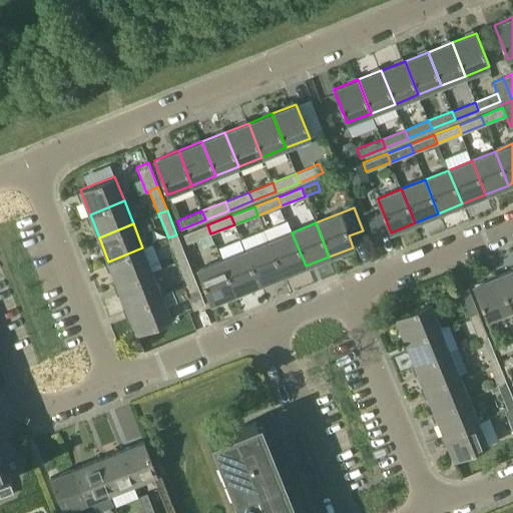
[(182,234),(185,243),(210,233),(207,224),(182,234)]
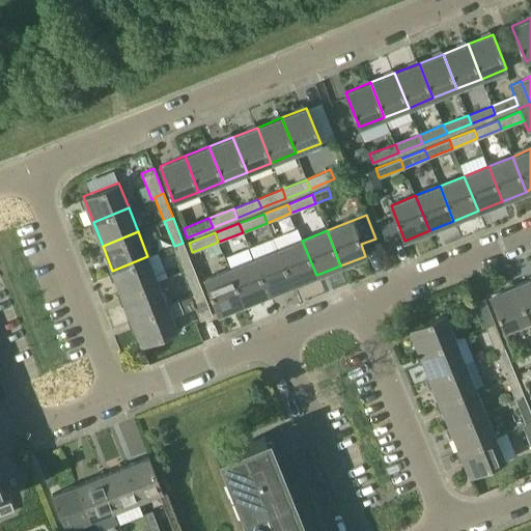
[(316,275),(302,241),(278,250),(291,285),(316,275)]
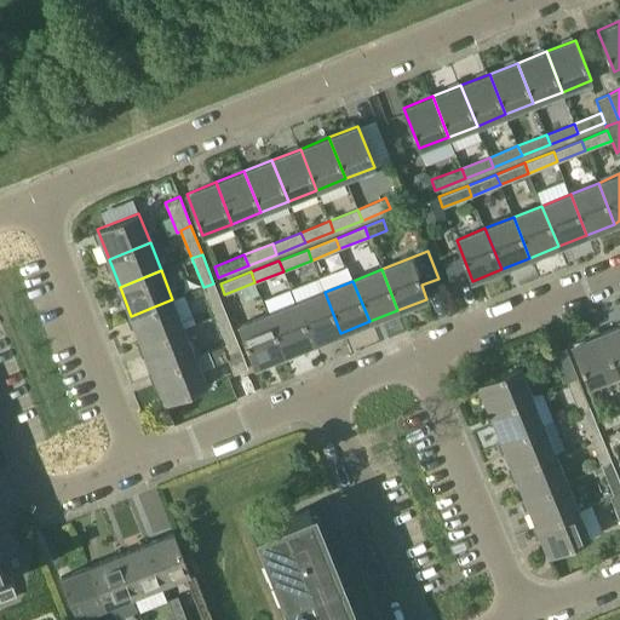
[(213,283),(204,287),(214,315),(224,310),(213,283)]
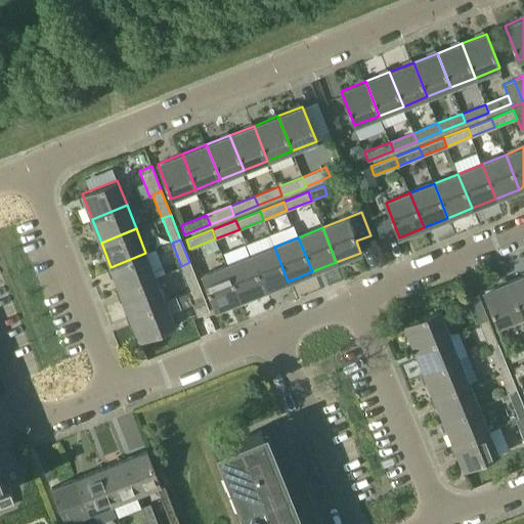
[(288,281),(274,247),(250,256),(264,291),(288,281)]
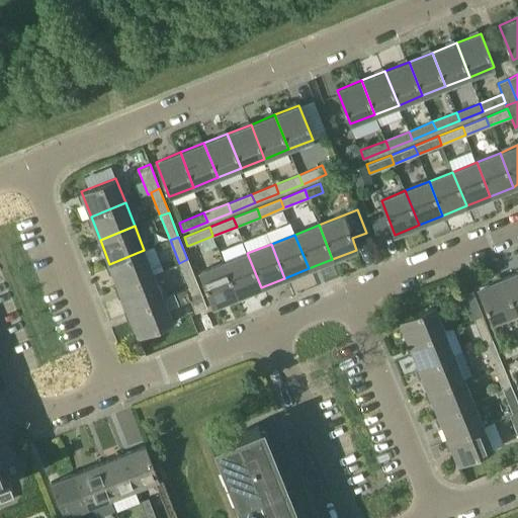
[(144,250),(109,264),(118,287),(153,273),(144,250)]
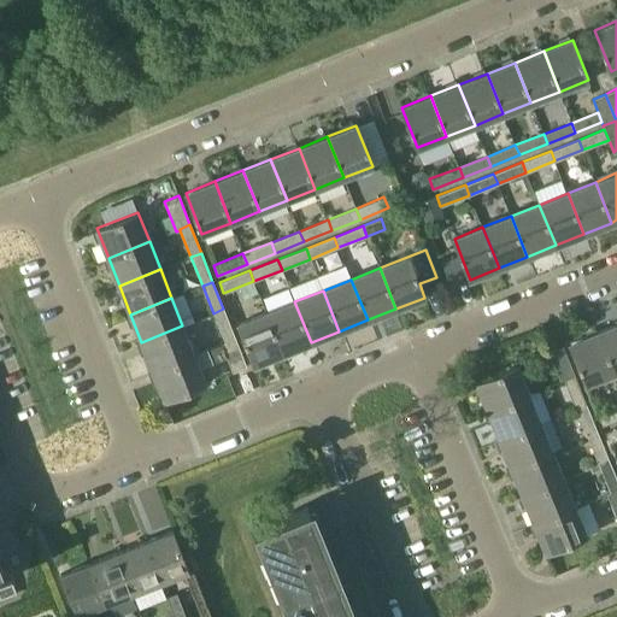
[(294,301),(266,313),(282,354),(311,342),(294,301)]
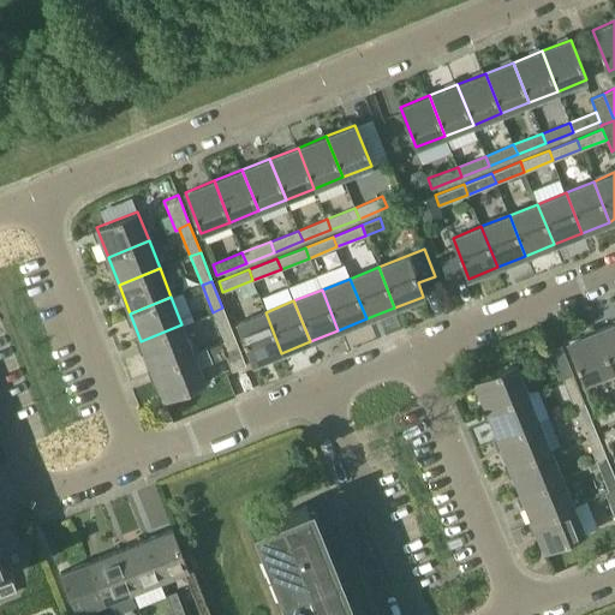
[(222,308),(213,312),(224,340),(233,336),(222,308)]
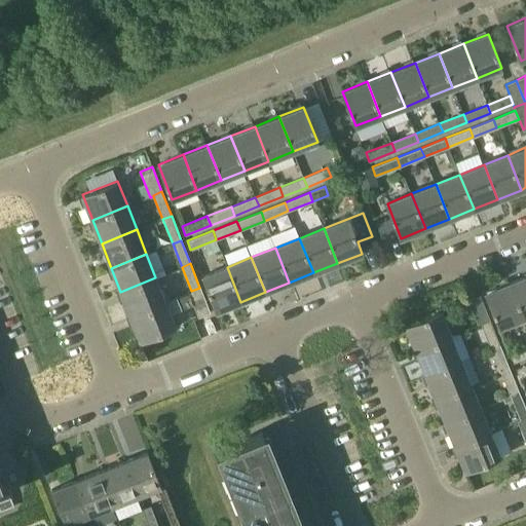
[(216,311),(240,302),(227,267),(201,276),(216,311)]
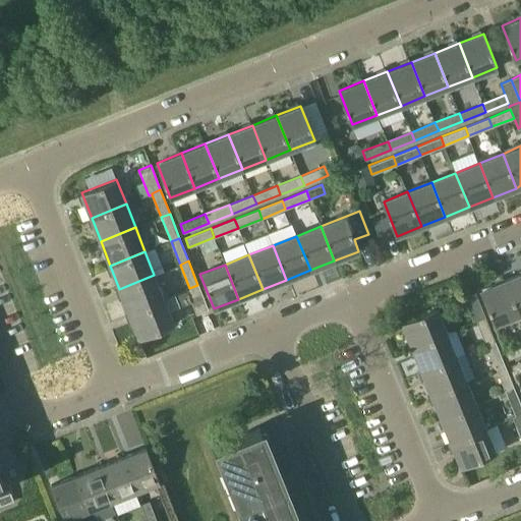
[(520,313),(520,273),(505,280),(519,315),(520,313)]
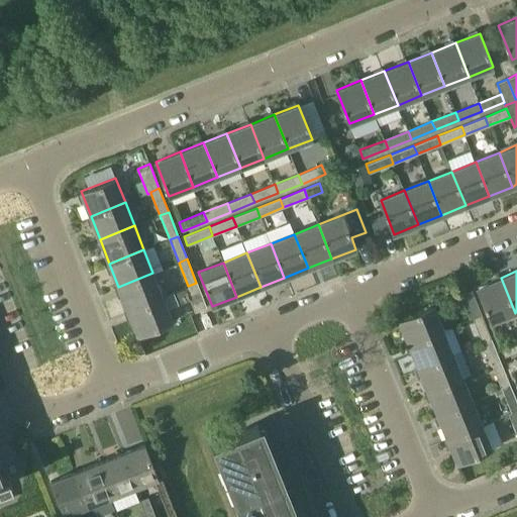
[(152,273),(118,287),(128,310),(163,297),(152,273)]
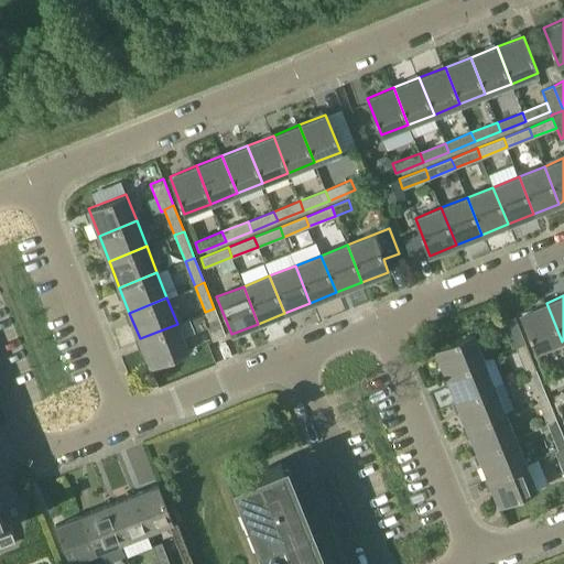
[(520,314),(535,351),(562,342),(546,303),(520,314)]
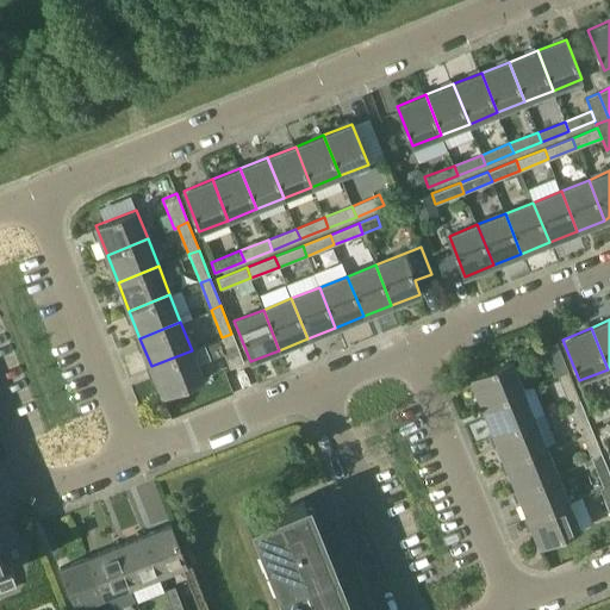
[(229,368),(243,362),(231,334),(222,337),(218,340),(229,368)]
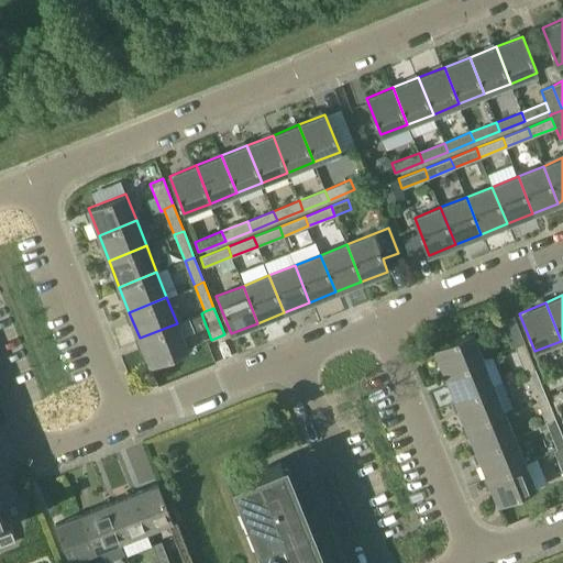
[(511,348),(515,345),(515,346),(525,342),(514,316),(501,321),(511,348)]
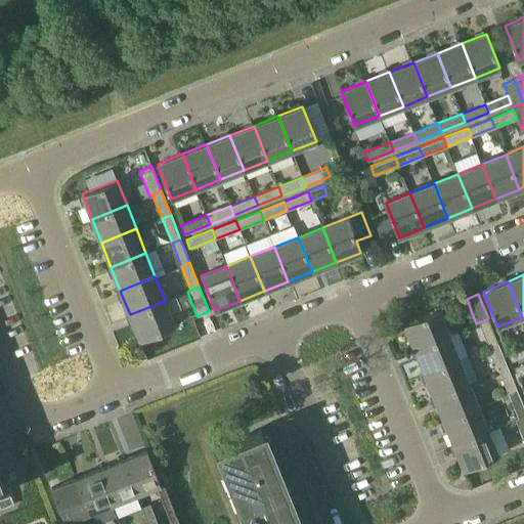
[(139,339),(174,325),(169,312),(180,308),(175,297),(165,301),(130,314),(139,339)]
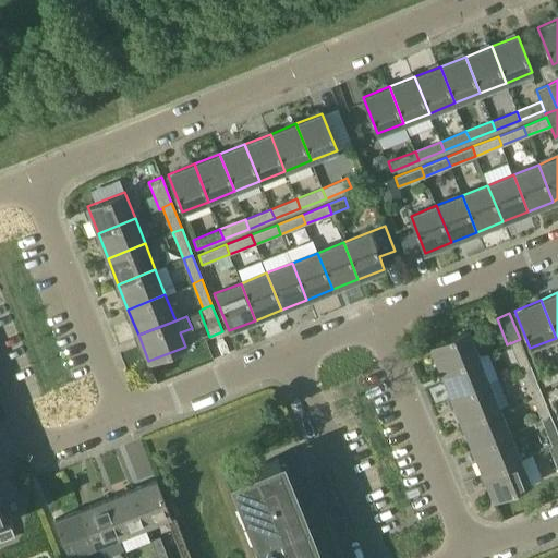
[(468,330),(431,346),(440,371),(478,356),(468,330)]
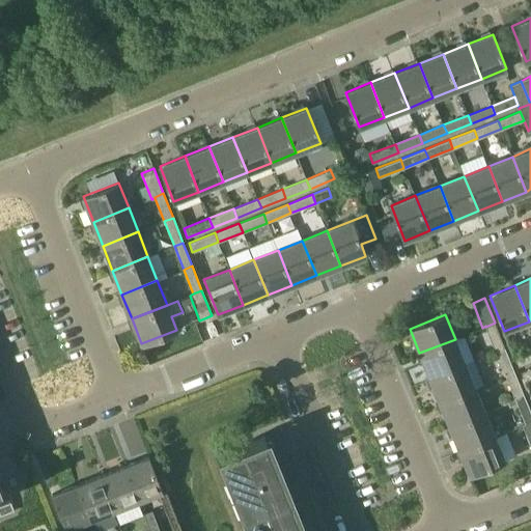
[(495,323),(485,327),(496,351),(504,347),(495,323)]
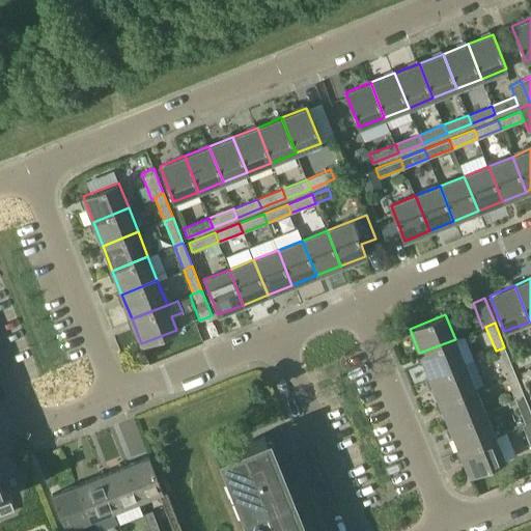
[(465,363),(455,339),(419,353),(429,378),(465,363)]
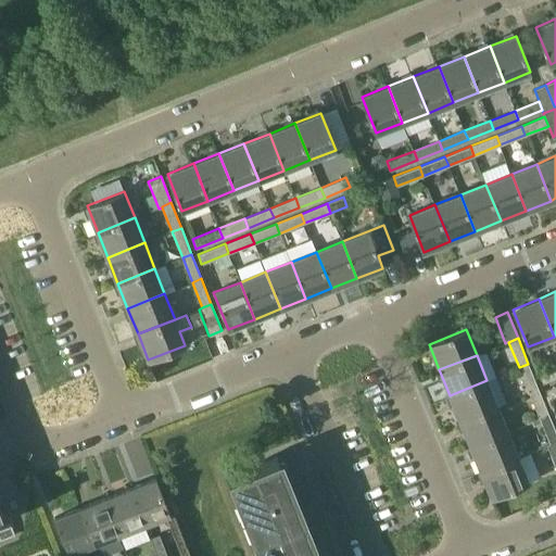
[(539,389),(528,364),(519,367),(529,393),(539,389)]
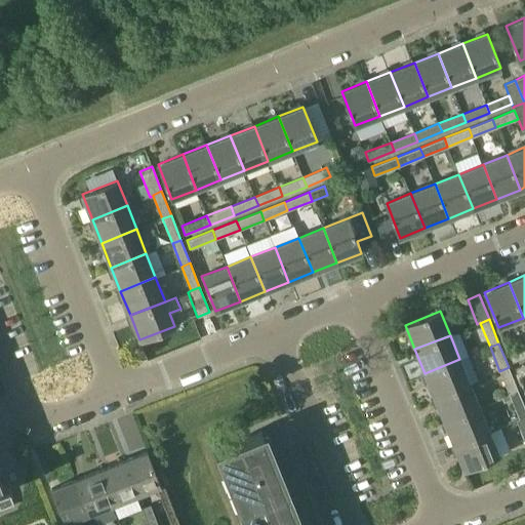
[(524,346),(509,353),(513,361),(524,356),(524,346)]
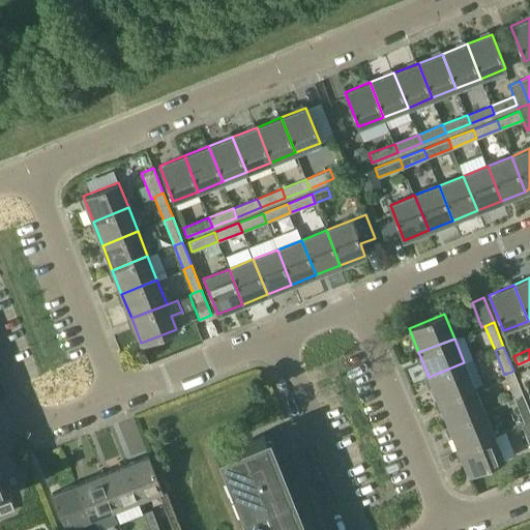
[(464,363),(464,362),(429,377),(438,401),(474,387),(481,384),(472,360),(464,363)]
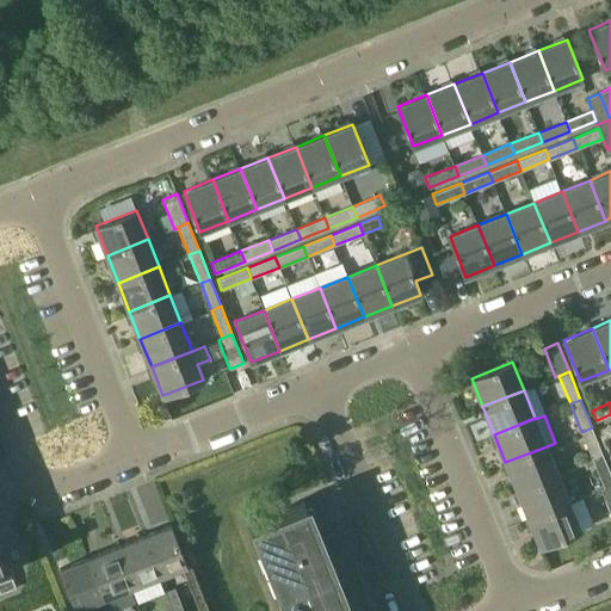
[(610,423),(599,427),(604,438),(610,434),(610,423)]
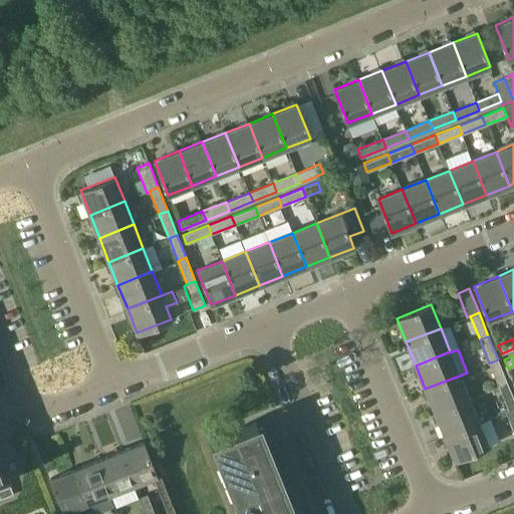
[(498,359),(489,363),(499,387),(507,383),(498,359)]
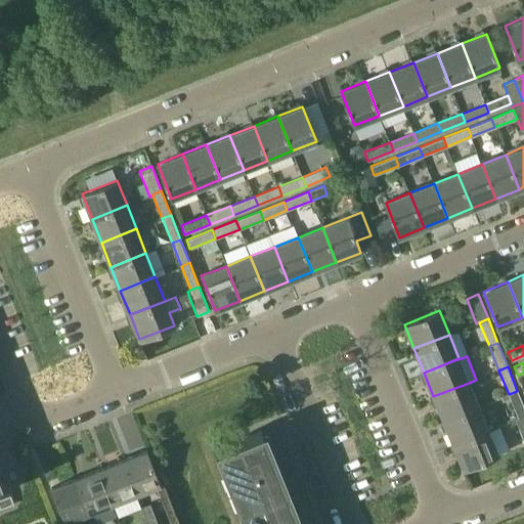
[(469,383),(433,396),(443,421),(478,406),(469,383)]
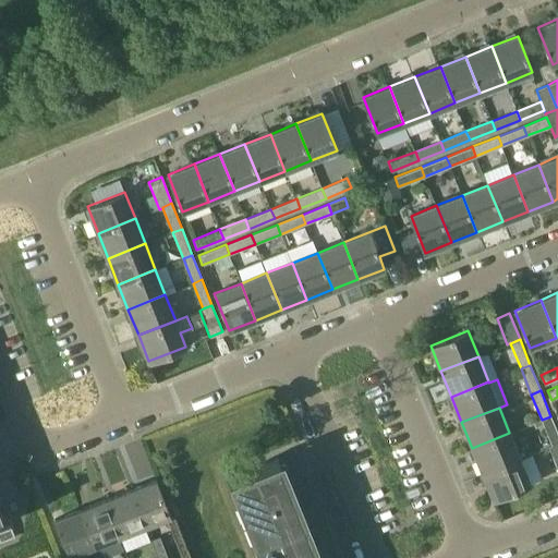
[(557,434),(550,416),(542,420),(552,445),(557,441),(557,434)]
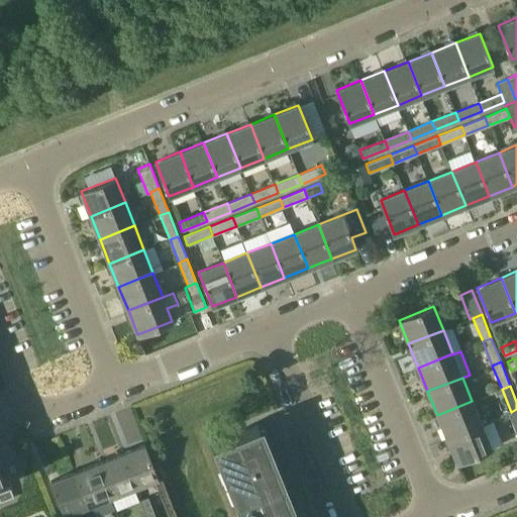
[(482,424),(472,401),(437,415),(446,438),(482,424)]
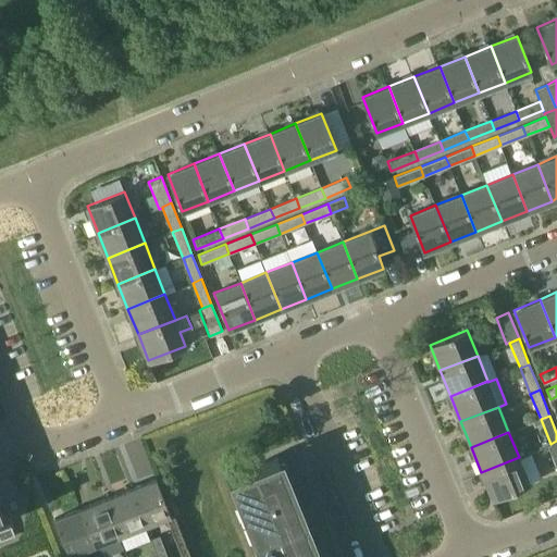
[(556,469),(556,441),(551,444),(547,445),(556,469)]
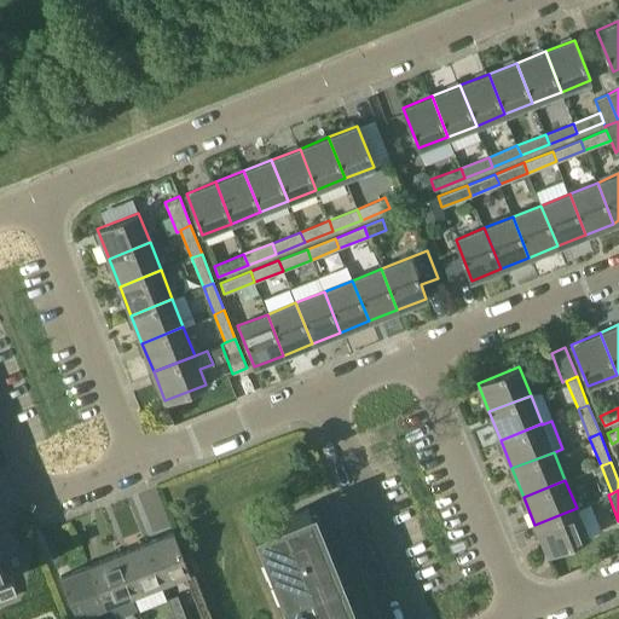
[(547,554),(588,537),(577,508),(534,525),(547,554)]
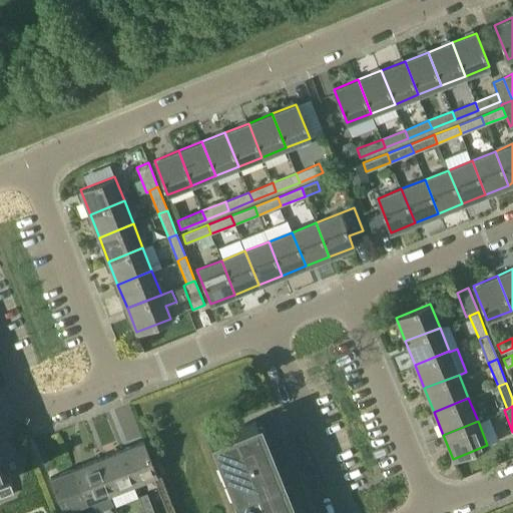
[(292,512),(255,422),(228,433),(210,440),(239,512),(292,512)]
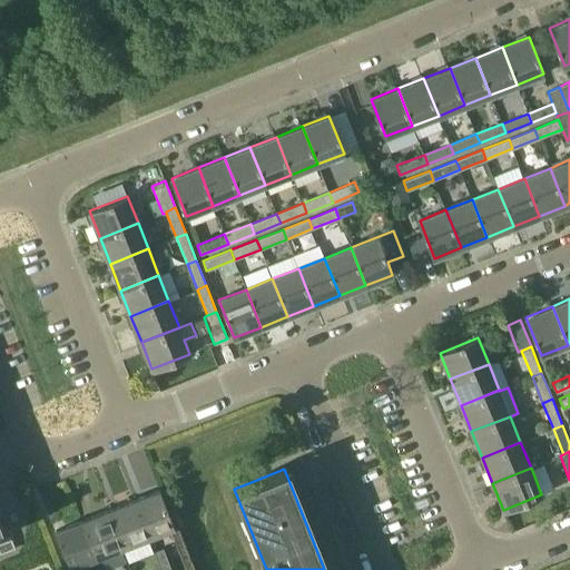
[(175,527),(160,490),(133,500),(148,538),(175,527)]
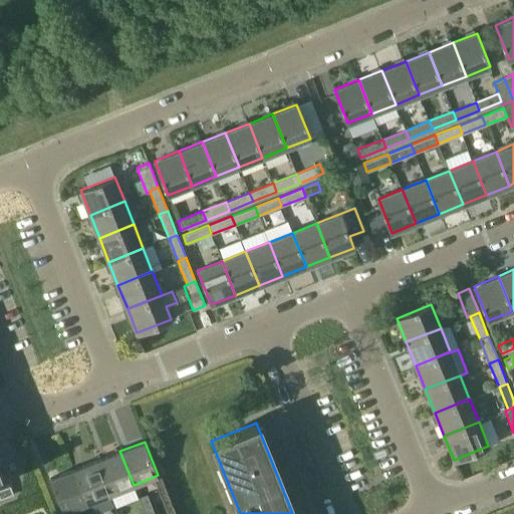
[(119,451),(96,461),(109,494),(134,485),(119,451)]
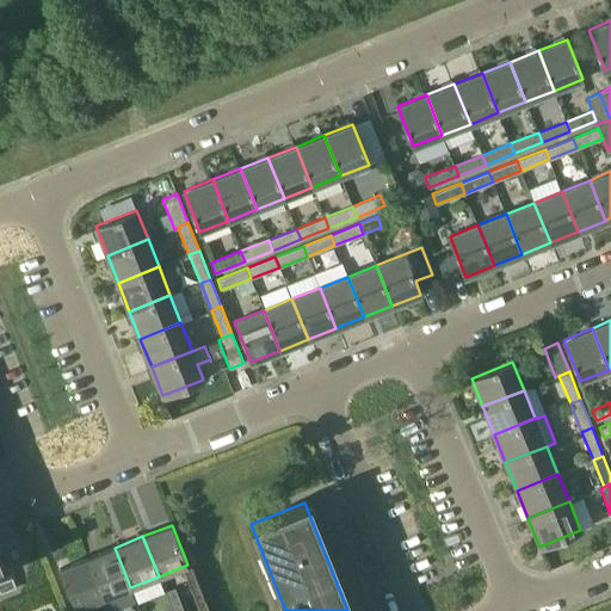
[(115,548),(87,557),(103,598),(130,587),(115,548)]
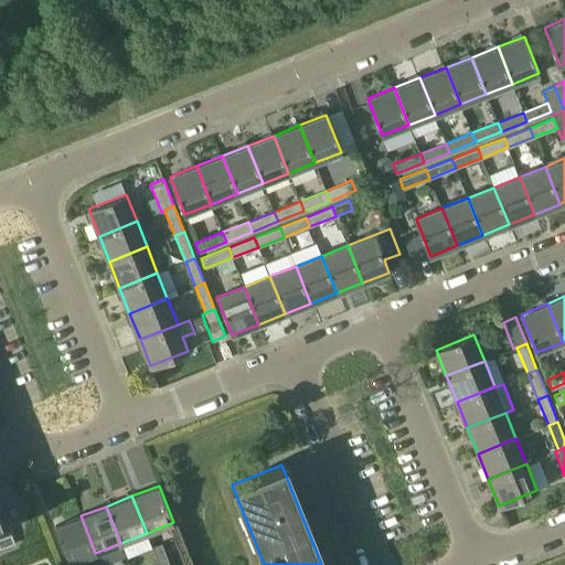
[(55,526),(70,563),(95,553),(81,515),(55,526)]
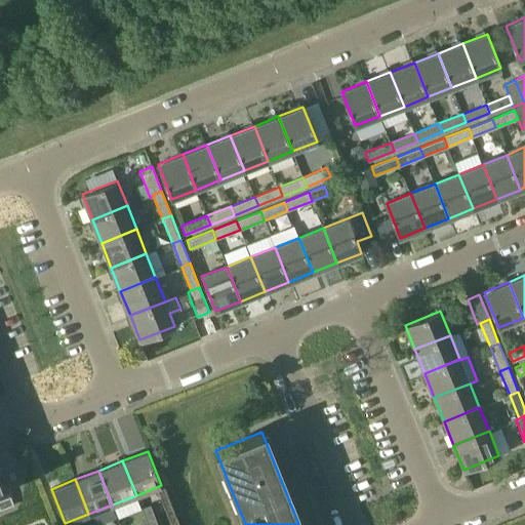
[(1,483),(0,480),(0,496),(6,494),(5,492),(12,489),(9,480),(1,483)]
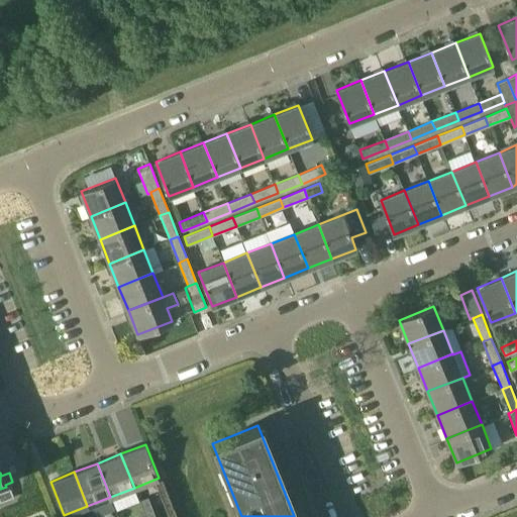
[(154,516),(147,497),(138,500),(144,516),(154,516)]
